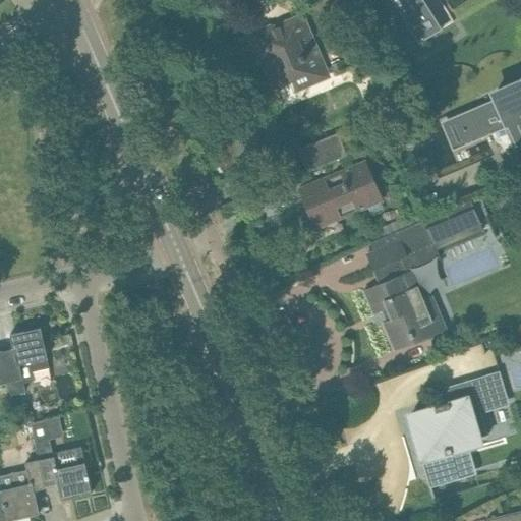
[(394,0),(409,24),(419,41),(418,42),(419,43),(439,31),(419,0),(394,0)]
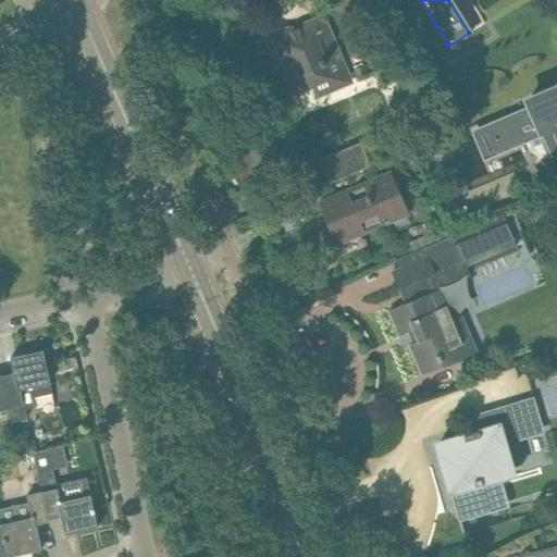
[(277,53),(294,90),(313,83),(318,96),(350,83),(322,16),(289,31),(288,29),(268,38),(275,54),(277,53)]
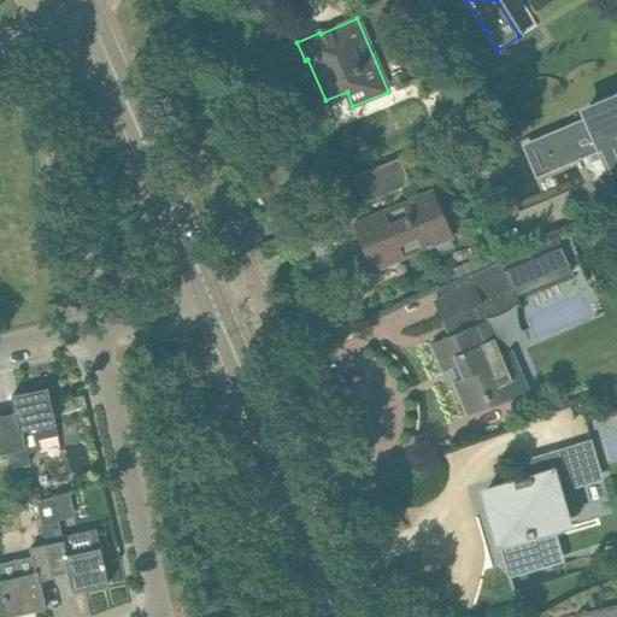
[(389,77),(394,88),(415,80),(411,71),(413,70),(401,41),(382,50),(393,75),(389,77)]
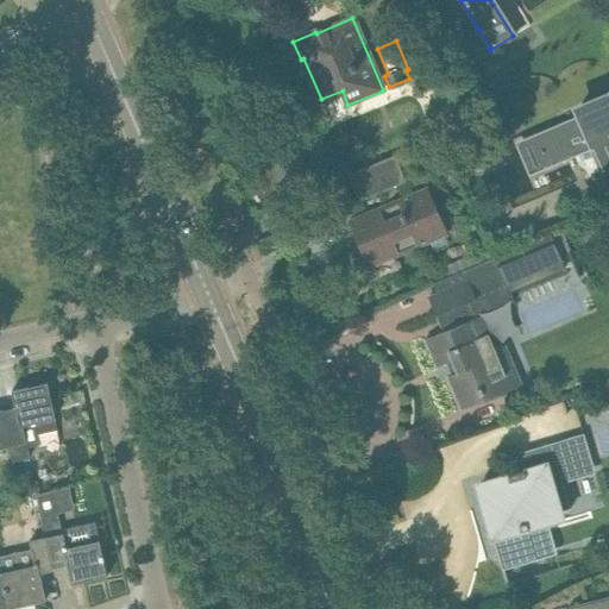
[(608,108),(607,104),(603,105),(602,100),(577,111),(578,115),(576,117),(577,119),(535,137),(537,142),(535,142),(547,168),(590,150),(594,148),(603,170),(600,171),(604,182),(607,180),(608,184),(608,108)]
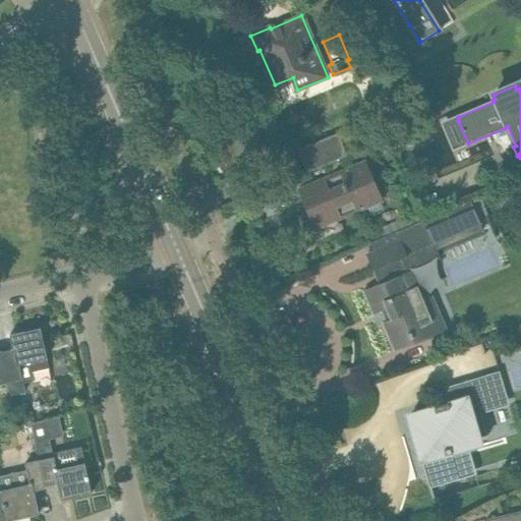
[(308,171),(345,155),(335,131),(298,148),(308,171)]
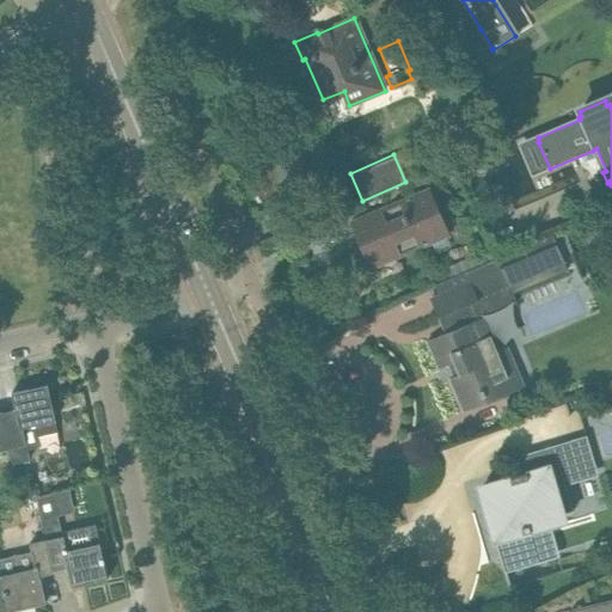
[(366,255),(377,250),(395,242),(399,256),(450,236),(428,189),(352,221),(366,255)]
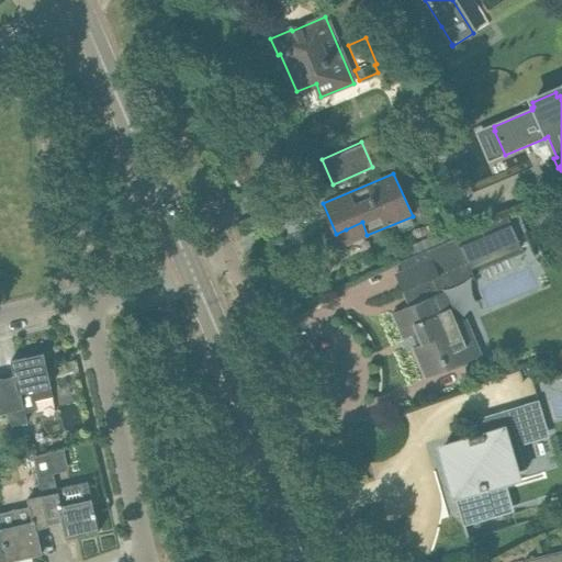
[(91,222),(100,218),(94,208),(86,211),(91,222)]
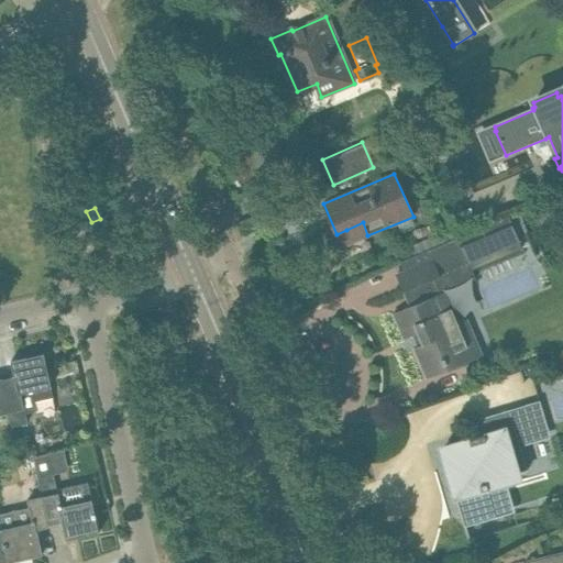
[(419,345),(415,348),(428,378),(483,355),(467,319),(457,323),(452,309),(455,308),(449,291),(475,280),(471,271),(521,250),(508,217),(406,260),(410,268),(396,275),(410,306),(394,312),(405,339),(415,334),(419,345)]
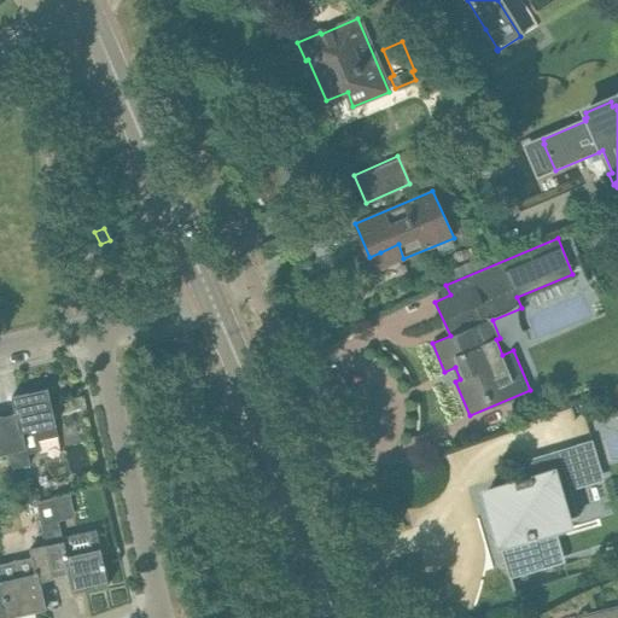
[(11,396),(15,410),(15,413),(1,417),(13,467),(30,464),(28,454),(41,450),(36,429),(56,424),(48,389),(11,396)]
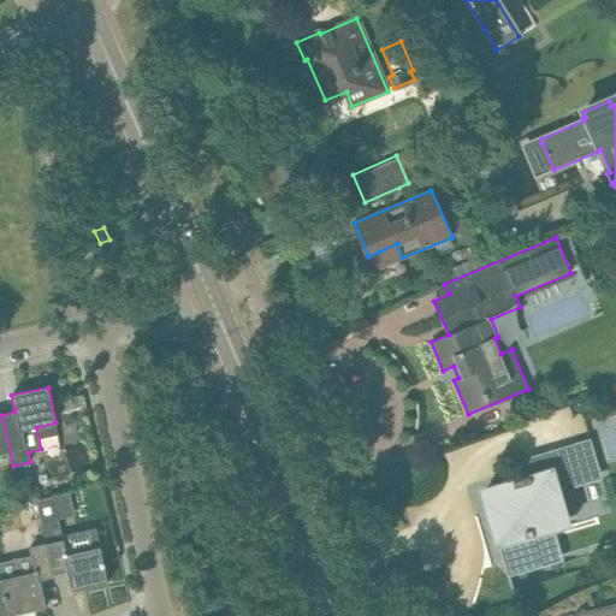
[(0,414),(0,452),(9,450),(12,467),(13,466),(1,415),(0,414)]
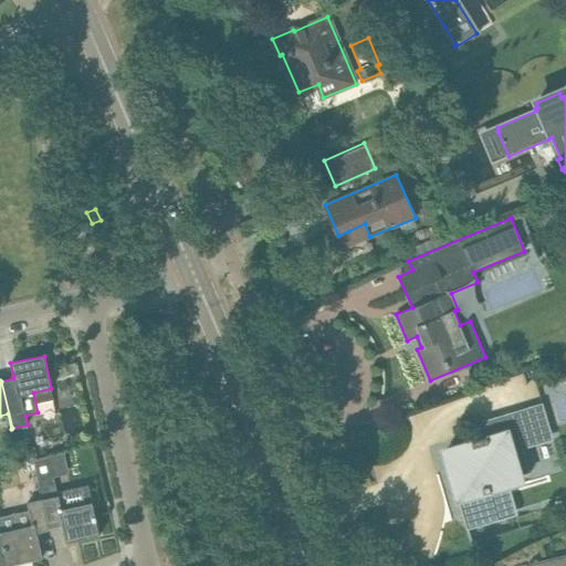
[(527,408),(535,433),(549,429),(543,402),(527,408)]
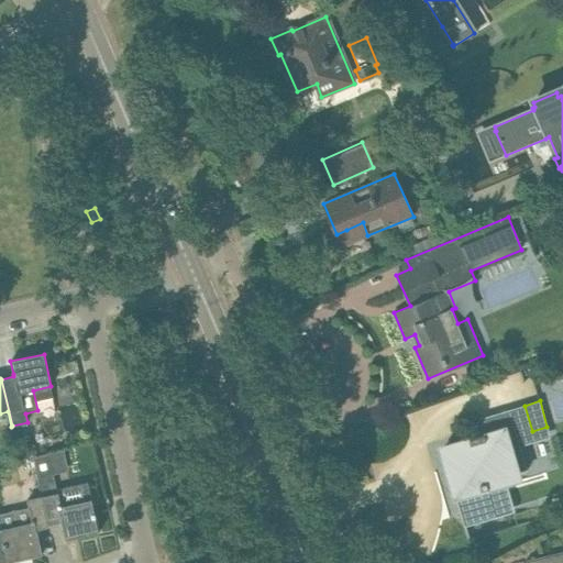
[(528,471),(517,435),(517,434),(488,442),(486,434),(443,448),(446,456),(444,457),(462,518),(463,518),(464,521),(496,512),(487,483),(528,471)]
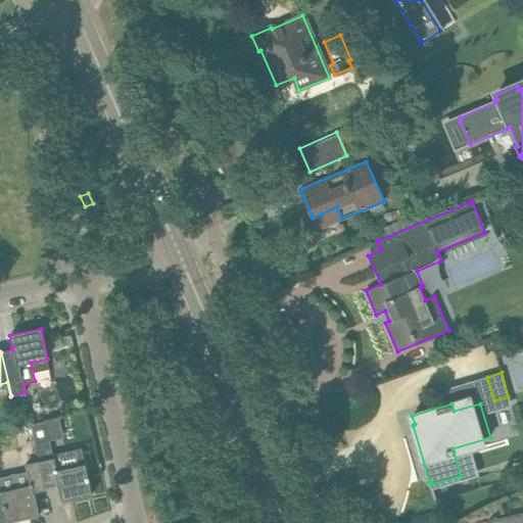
[(32,414),(24,416),(27,424),(35,421),(32,414)]
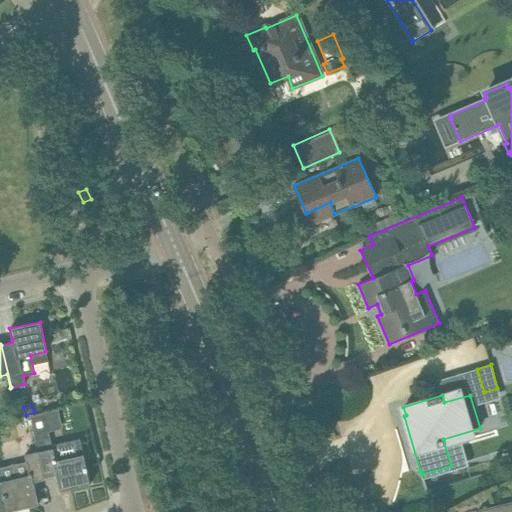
[(33,415),(39,436),(63,429),(57,408),(33,415)]
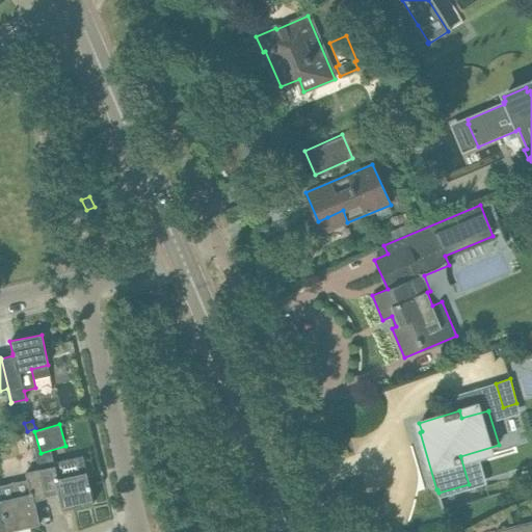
[(52,453),(38,455),(41,469),(47,498),(58,495),(62,510),(94,503),(86,472),(83,456),(54,462),(52,453)]
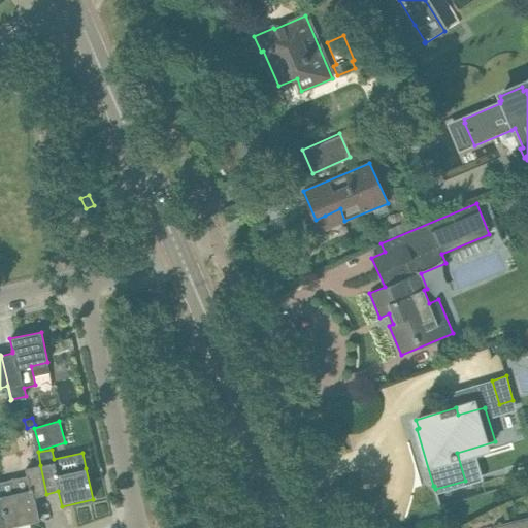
[(25,468),(27,475),(12,479),(15,492),(2,495),(9,527),(39,520),(34,496),(46,494),(40,465),(37,465),(34,452),(24,454),(27,468),(25,468)]
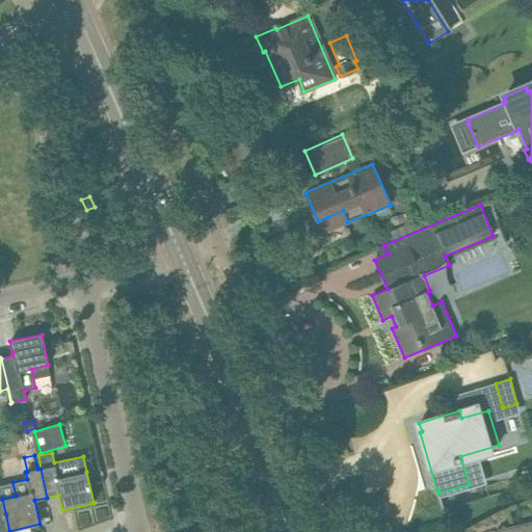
[(2,499),(0,499),(0,531),(9,531),(2,499)]
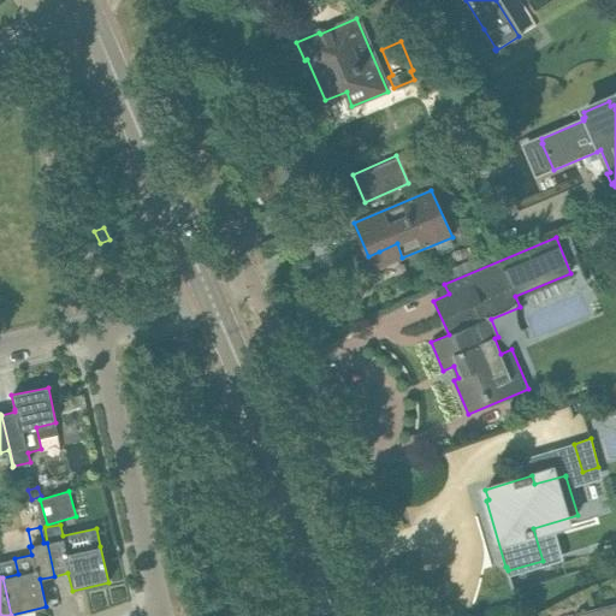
[(615,615),(615,603),(614,604),(591,609),(592,615),(615,615)]
